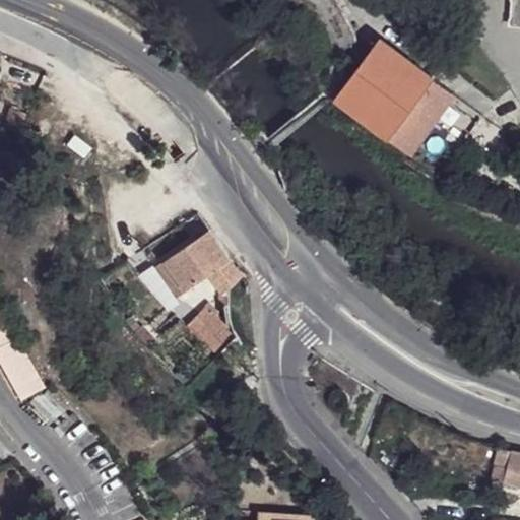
[(519,0),(517,0),(518,0),(515,0),(511,0),(511,18),(519,18),(519,0)]
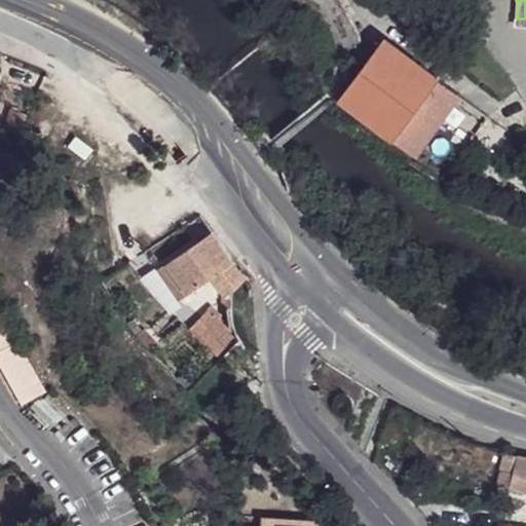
[(440,80),(385,40),(360,75),(340,101),(395,141),(440,80)]
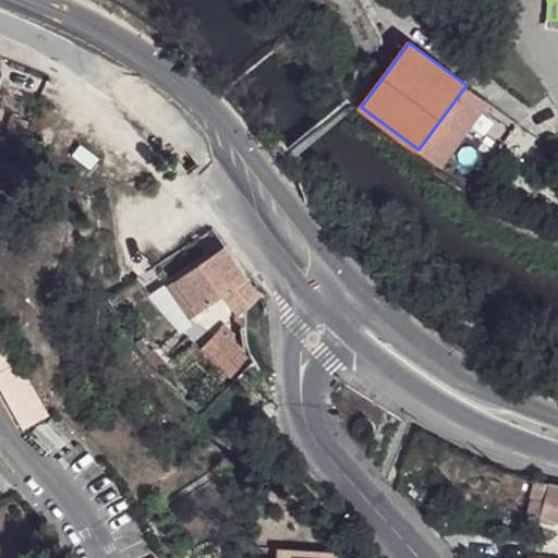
[(440,167),(489,101),(466,85),(419,149),(440,167)]
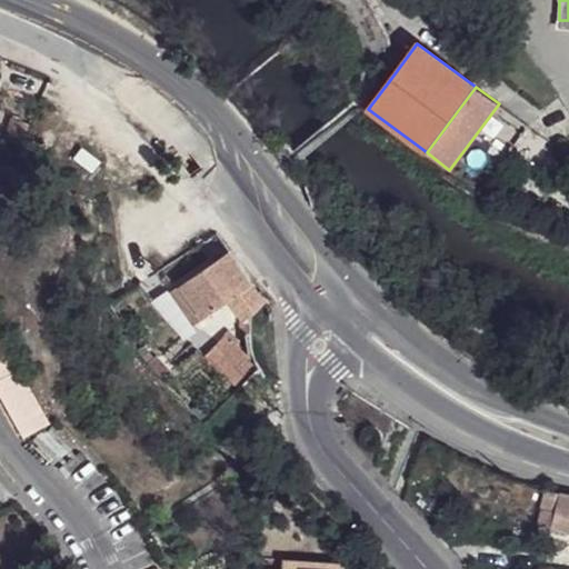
[(500,106),(483,125),(510,147),(527,128),(500,106)]
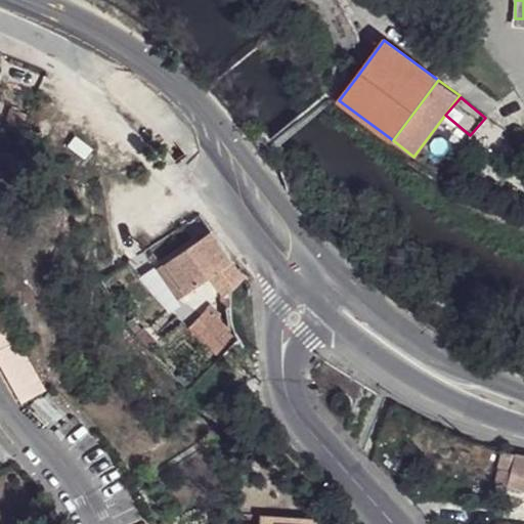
[(211,232),(169,263),(189,292),(211,276),(219,287),(239,272),(211,232)]
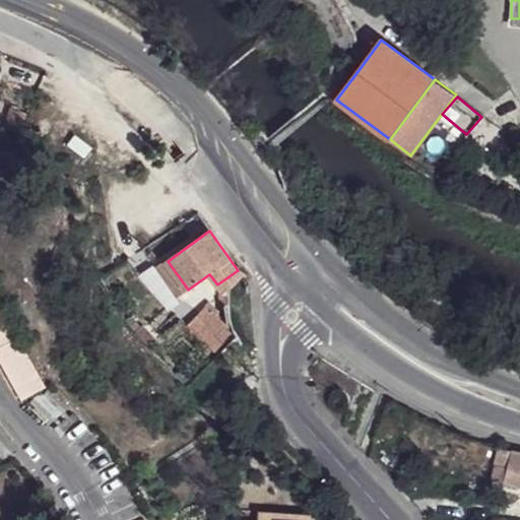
[(155,269),(176,299),(188,289),(168,261),(155,269)]
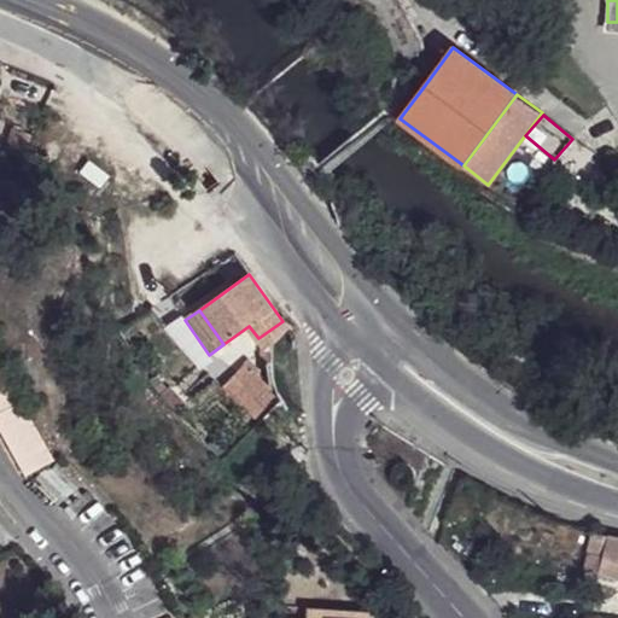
[(284,321),(283,321),(258,338),(255,340),(264,353),(273,347),(280,340),(290,330),(284,321)]
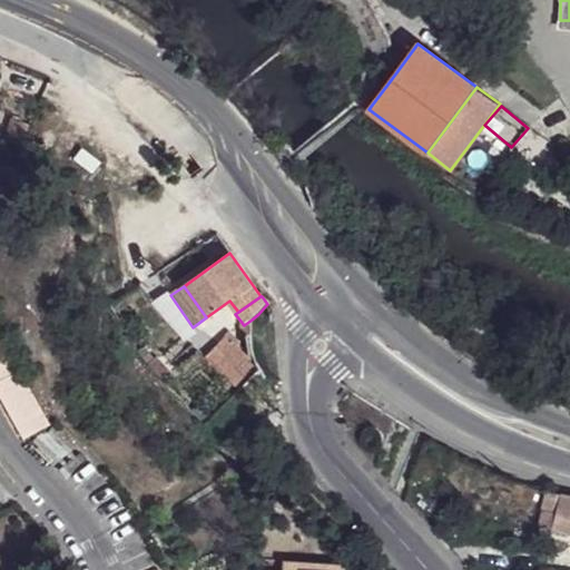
[(0,334),(0,397),(23,439),(50,424),(0,334)]
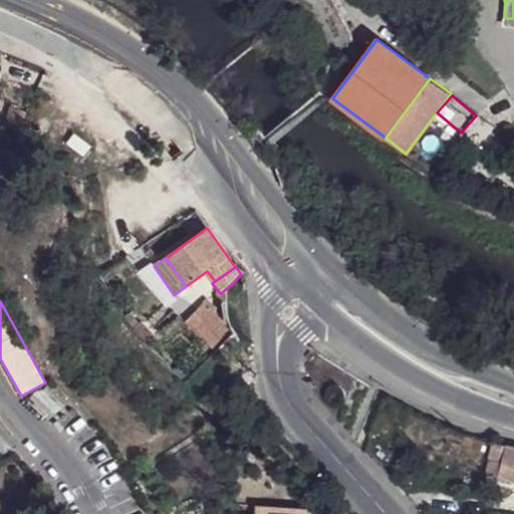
[(203,303),(186,322),(215,352),(233,334),(203,303)]
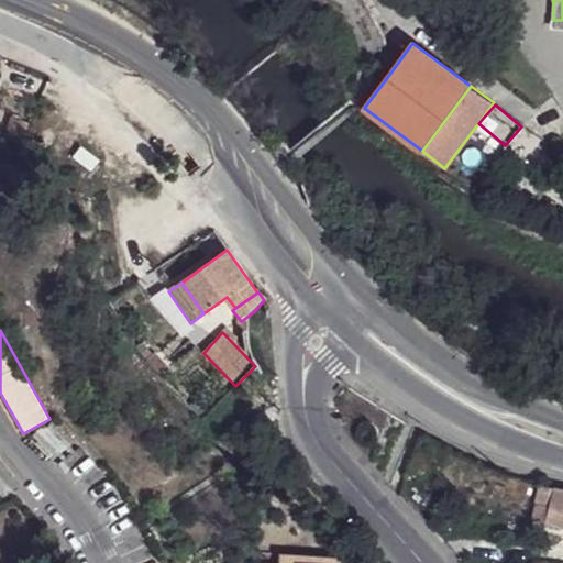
[(541,485),(537,506),(549,509),(562,512),(562,489),(555,488),(541,485)]
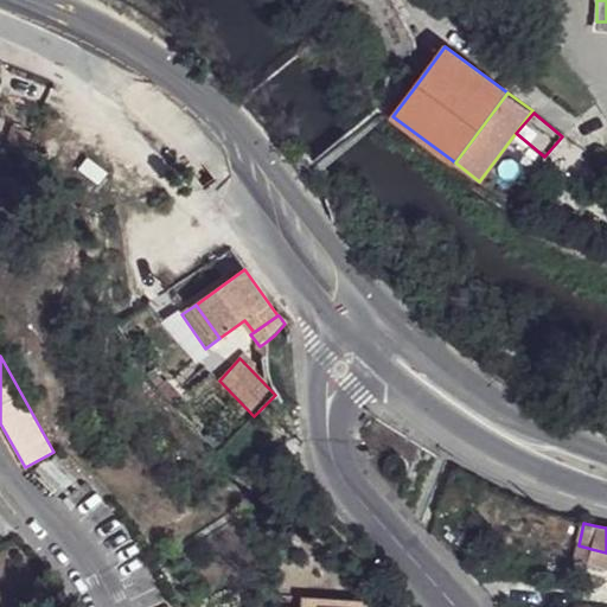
[(606,553),(592,549),(588,564),(606,568),(606,553)]
